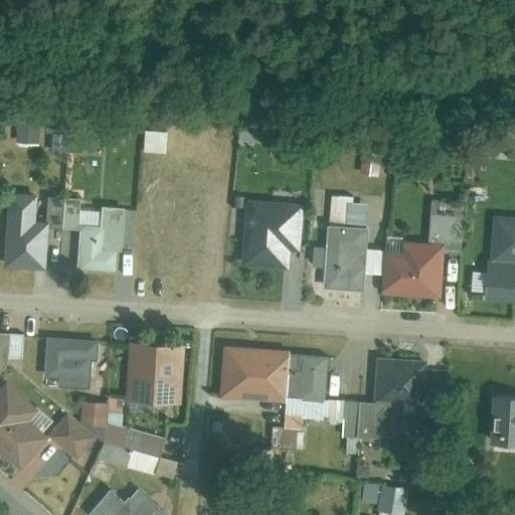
[(332,197),(325,292),(366,295),(370,229),(351,228),(353,198),(332,197)]
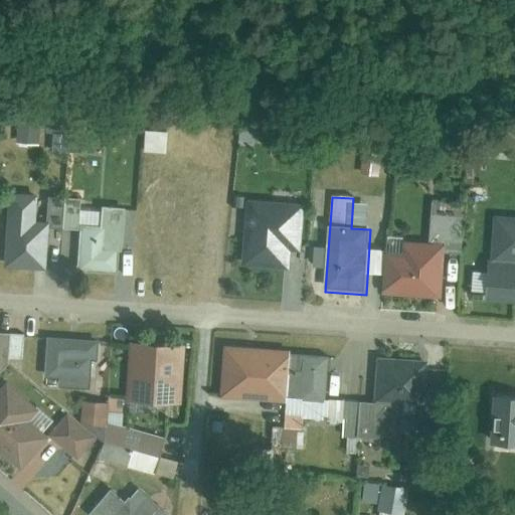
[(13,199),(9,264),(48,266),(51,223),(36,222),(37,200),(13,199)]
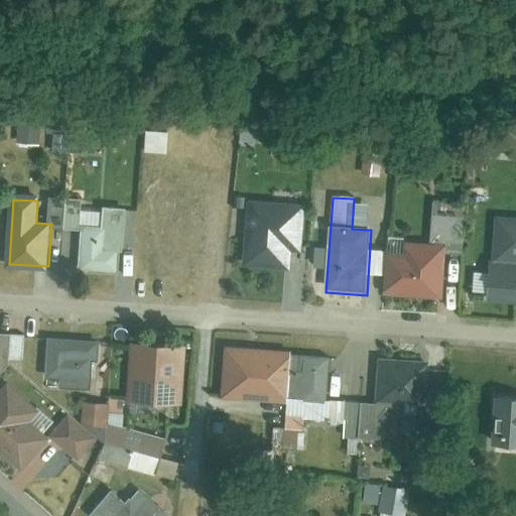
[(391,235),(387,295),(442,299),(445,254),(462,255),(465,207),(428,205),(426,238),(391,235)]
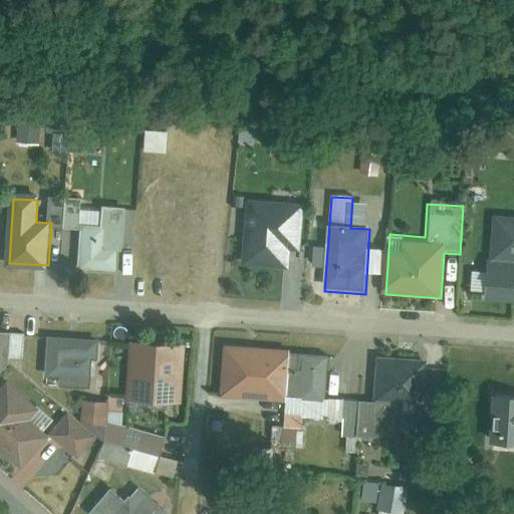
[(248,207),(244,263),(281,265),(300,266),(304,210),(248,207)]
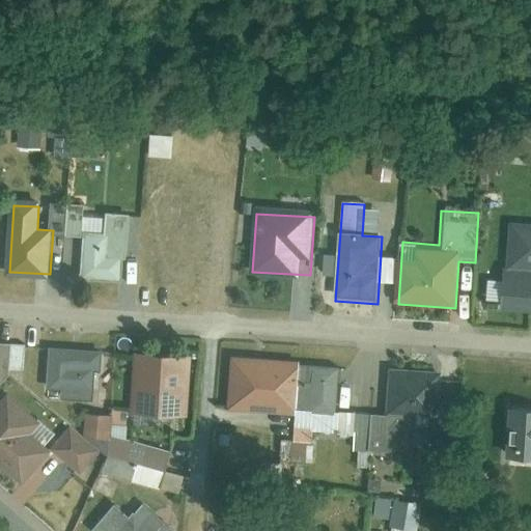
[(85,215),(84,272),(129,273),(131,217),(85,215)]
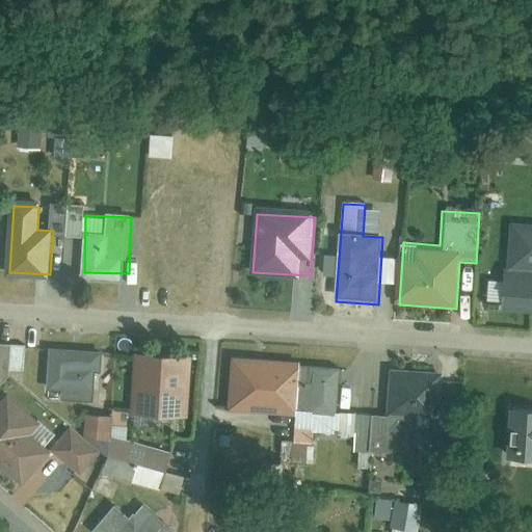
[(531,223),(507,222),(502,306),(531,307),(531,223)]
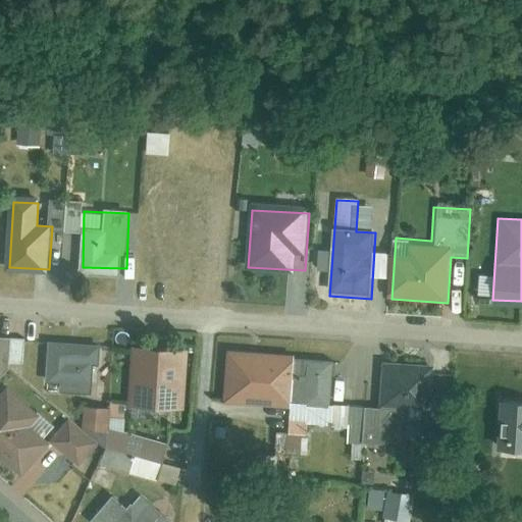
[(22,340),(0,337),(0,362),(21,363),(22,340)]
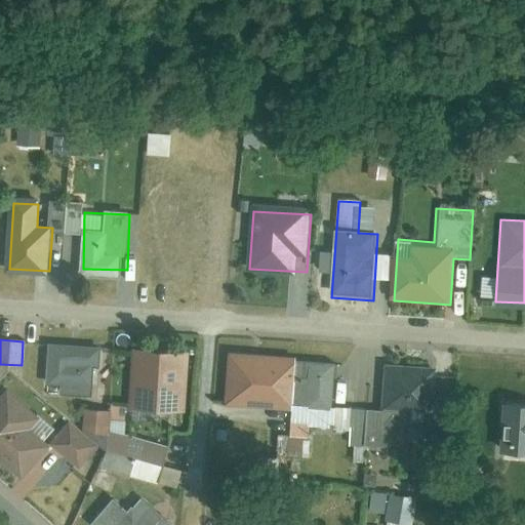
[(101,346),(52,344),(50,394),(99,396),(101,346)]
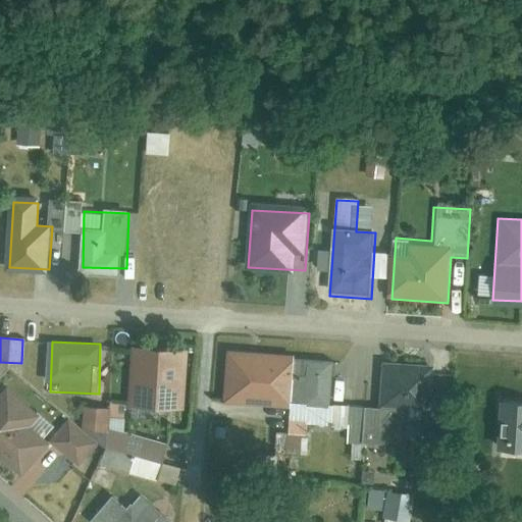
[(131,350),(125,404),(183,409),(188,355),(153,352),(131,350)]
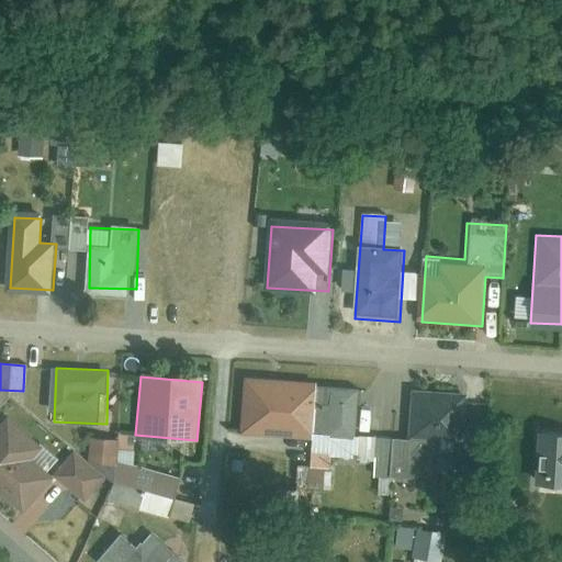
[(363,388),(248,380),(245,430),(360,439),(363,388)]
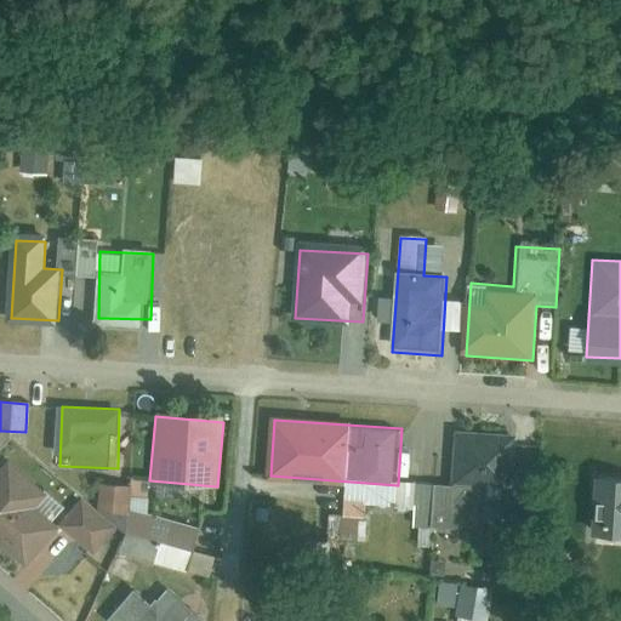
[(511,440),(456,437),(453,486),(507,490),(511,440)]
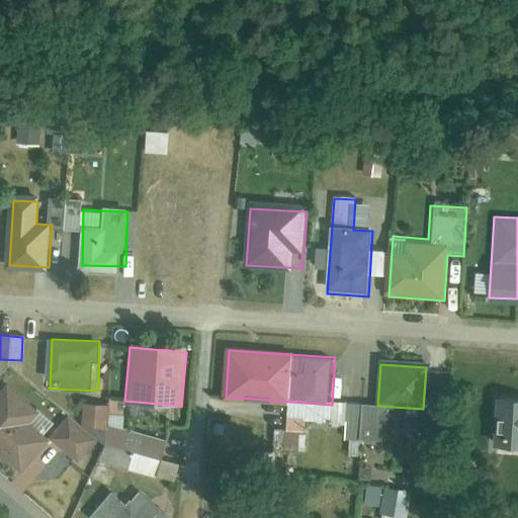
[(5,385),(0,392),(0,455),(27,479),(56,444),(75,460),(93,437),(66,414),(56,427),(5,385)]
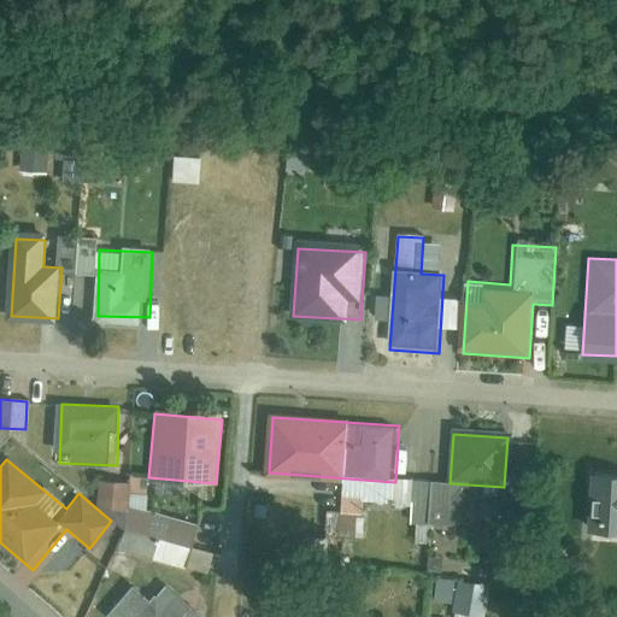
[(616,479),(603,479),(599,534),(616,535),(616,479)]
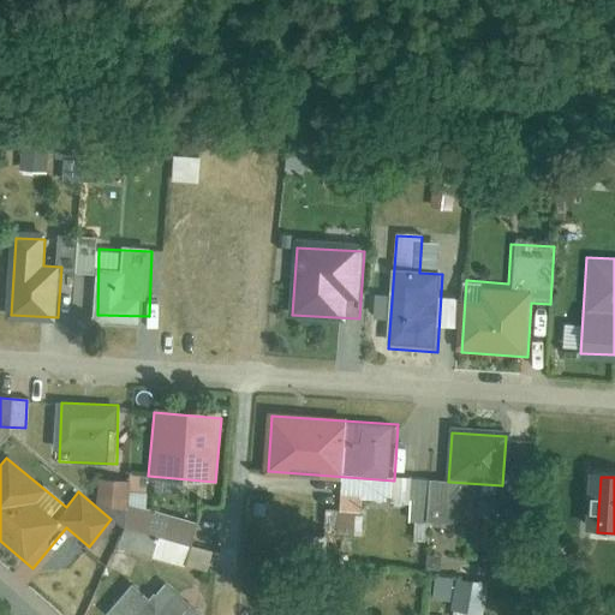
[(126,479),(99,481),(99,506),(127,505),(126,479)]
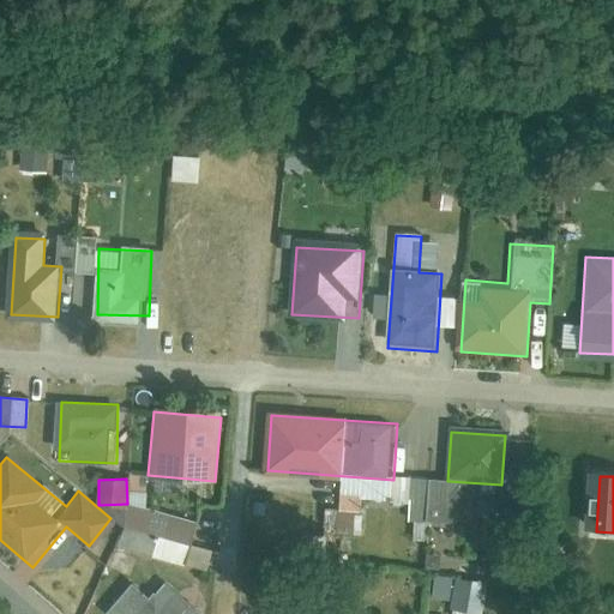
[(395,482),(393,506),(415,509),(417,483),(395,482)]
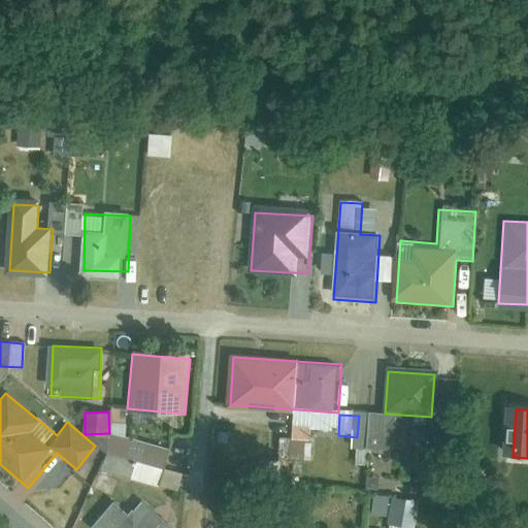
[(369,415),(366,450),(414,454),(416,418),(369,415)]
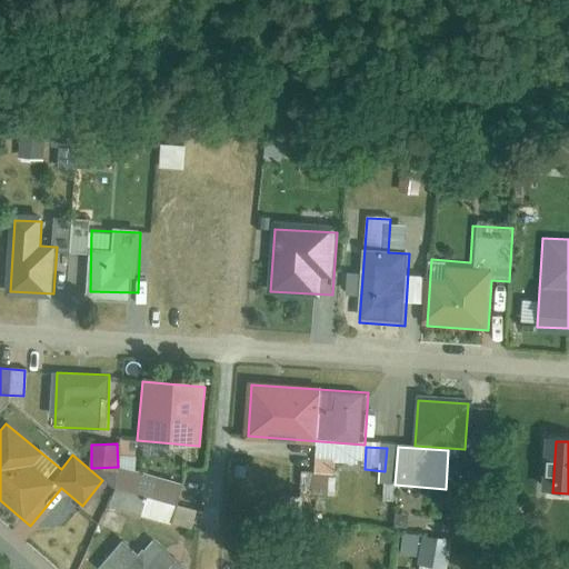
[(123,469),(110,508),(170,527),(182,489),(123,469)]
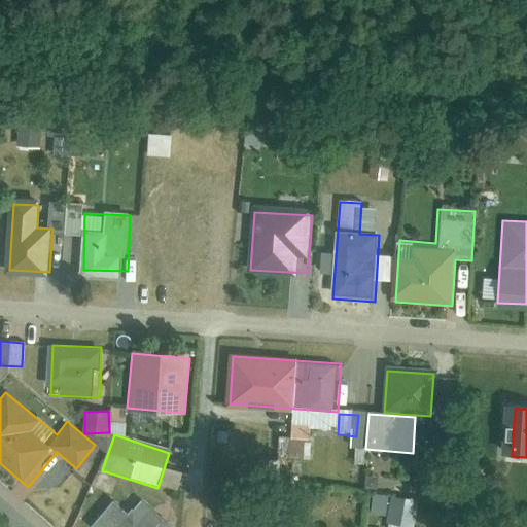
[(175,526),(124,486),(91,526),(175,526)]
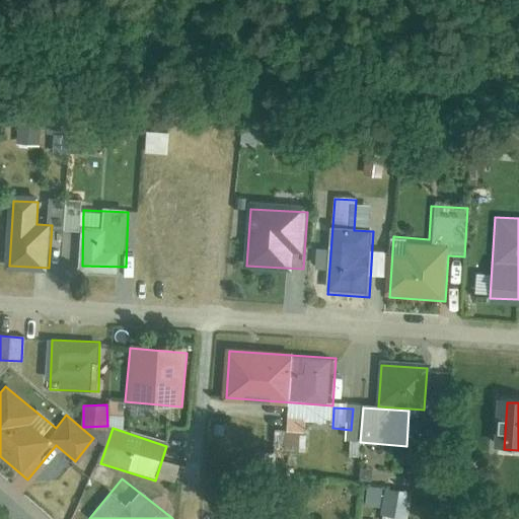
[(369,487),(364,507),(377,510),(382,490),(369,487)]
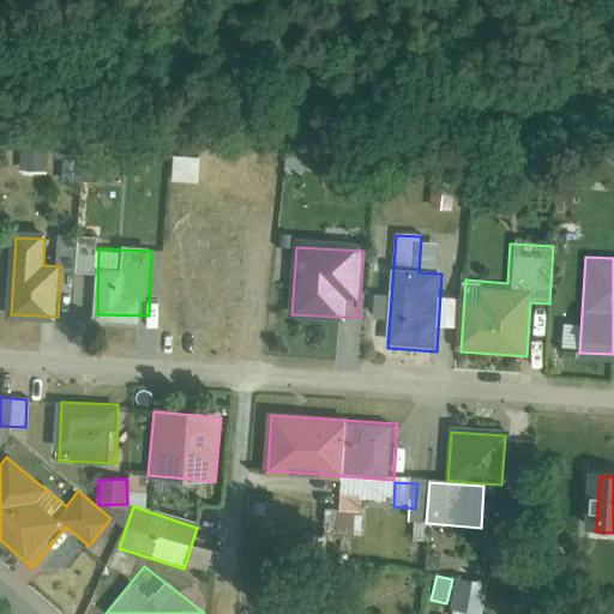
[(456,581),(451,612),(471,613),(481,613),(486,584),(456,581)]
